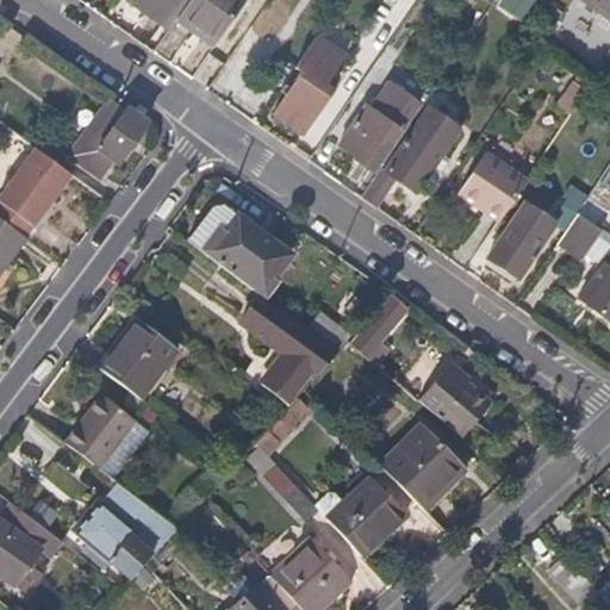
[(175,18),(186,0),(125,0),(125,1),(142,13),(166,30),(168,27),(173,22),(175,18)]
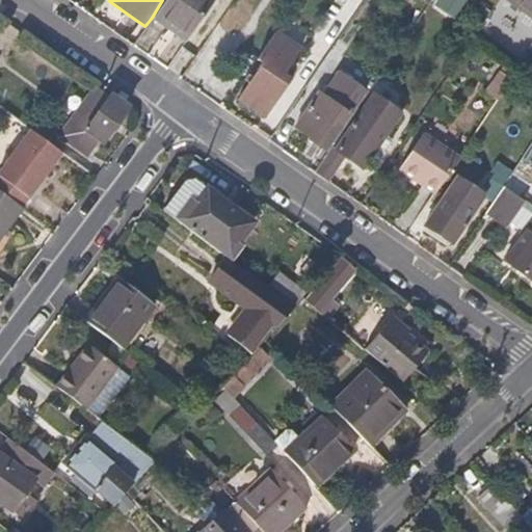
[(191,26),(206,6),(209,8),(214,0),(162,0),(153,16),(151,19),(167,30),(185,44),(186,43),(195,29),(191,26)]
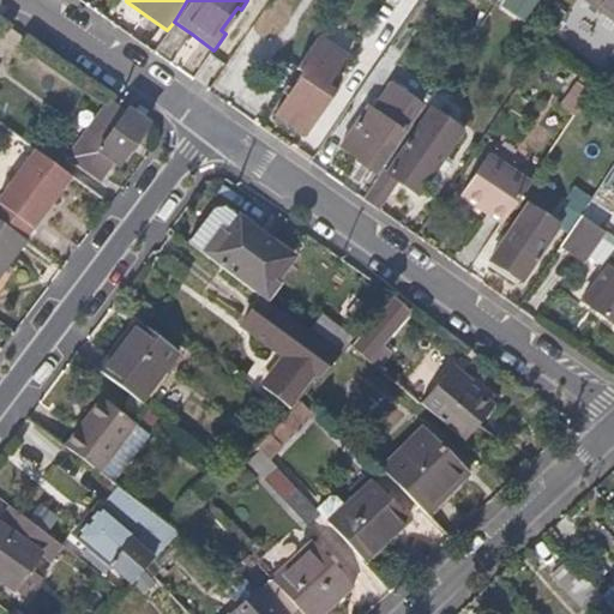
[(525,20),(536,0),(506,0),(503,8),(525,20)]
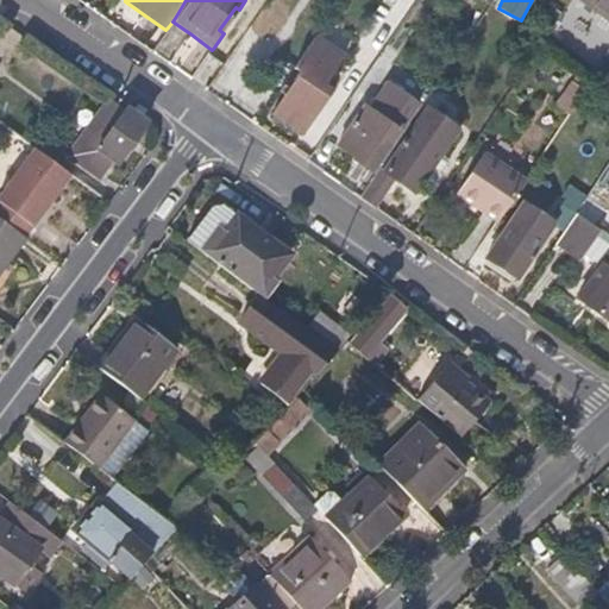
[(608,0),(575,0),(594,13),(608,23),(608,0)]
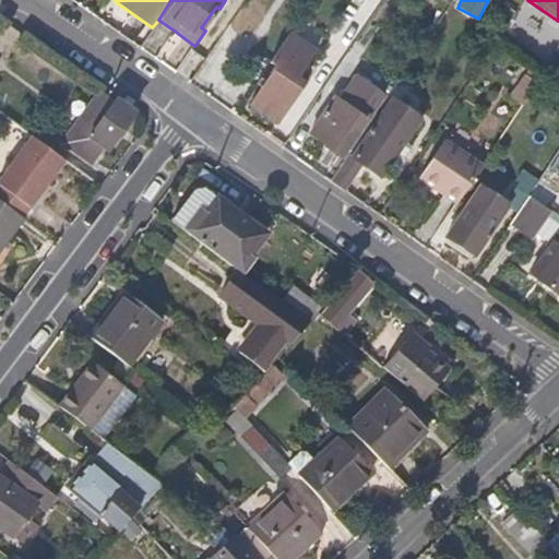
[(205,31),(219,9),(216,7),(201,27),(205,31)]
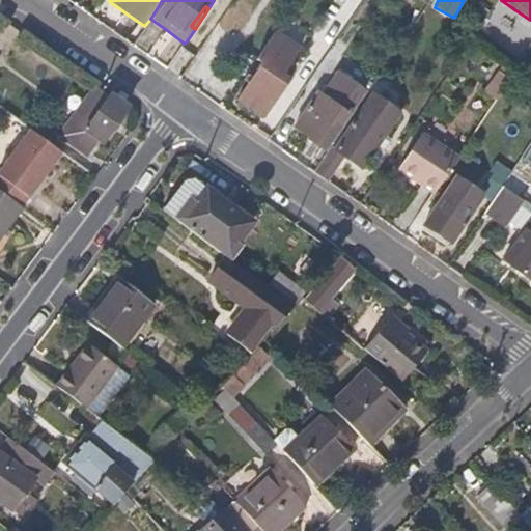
[(185,44),(167,30),(150,19),(146,24),(182,49),(185,44)]
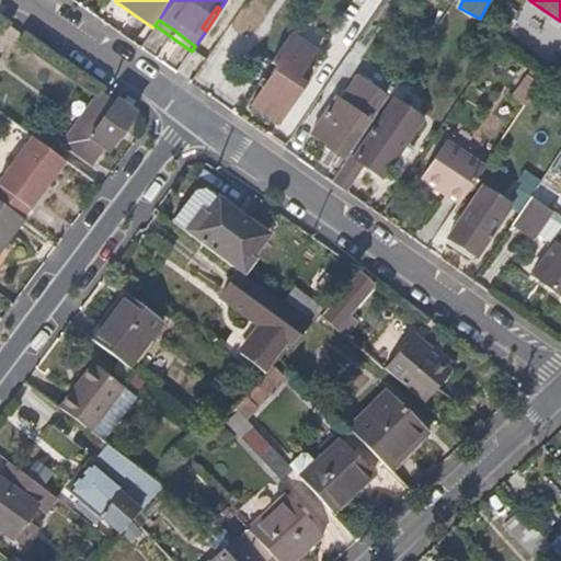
[(537,41),(542,31),(529,21),(514,46),(541,64),(551,50),(537,41)]
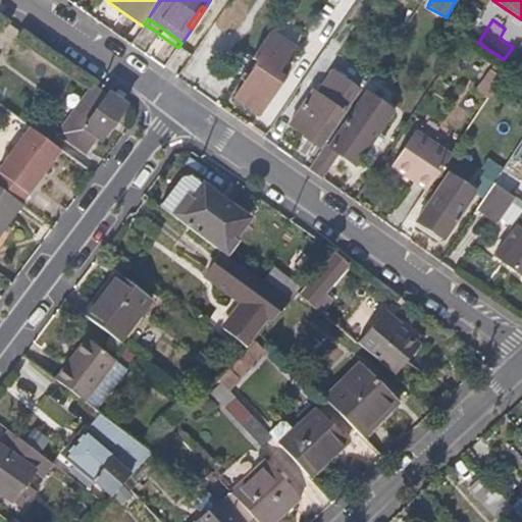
[(289,58),(294,49),(281,40),(268,31),(268,32),(250,58),(256,61),(232,97),(244,105),(259,116),(262,111),(270,99),(280,85),(283,81),(276,75),(281,67),(289,58)]
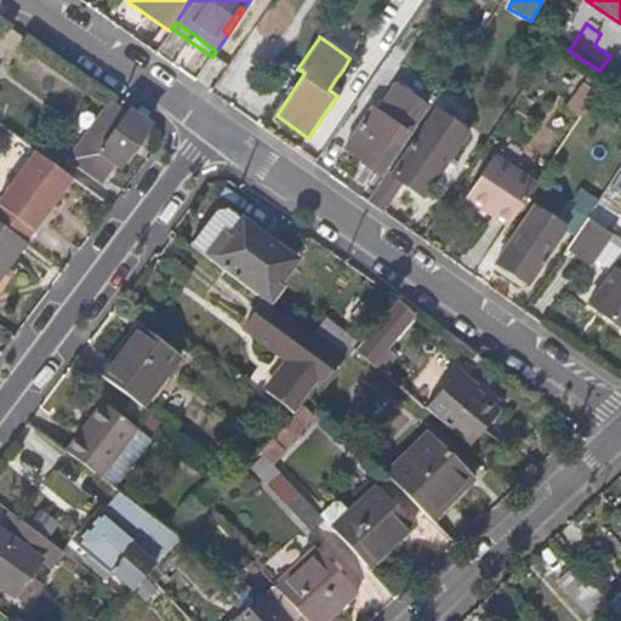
[(457,93),(474,70),(463,62),(454,77),(443,92),(446,93),(451,98),(454,100),(457,93)]
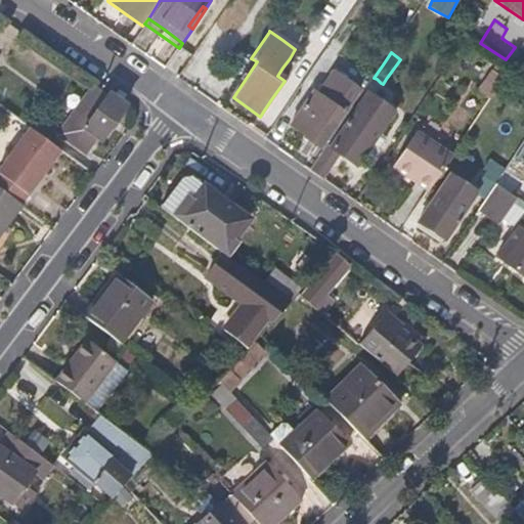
[(374,104),(383,90),(378,87),(381,83),(377,79),(372,87),(364,97),(374,104)]
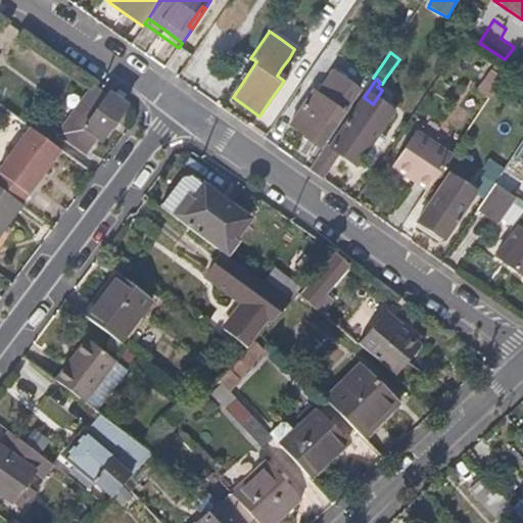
[(95,111),(104,98),(93,90),(83,103),(95,111)]
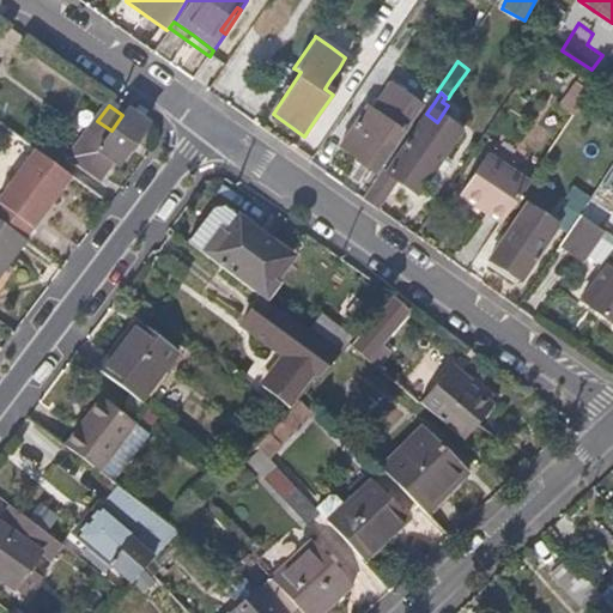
[(374,173),(400,133),(366,107),(339,145),(350,155),(353,156),(354,159),(359,163),(374,173)]
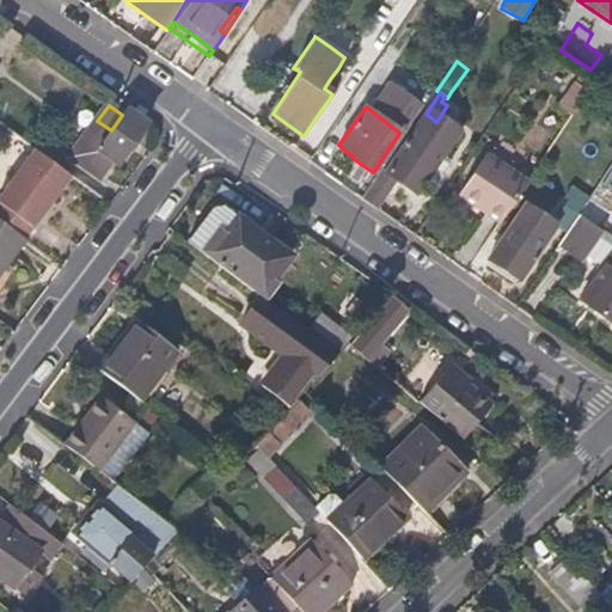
[(116,164),(146,124),(126,110),(122,115),(111,130),(97,121),(95,118),(66,158),(97,181),(111,160),(116,164)]
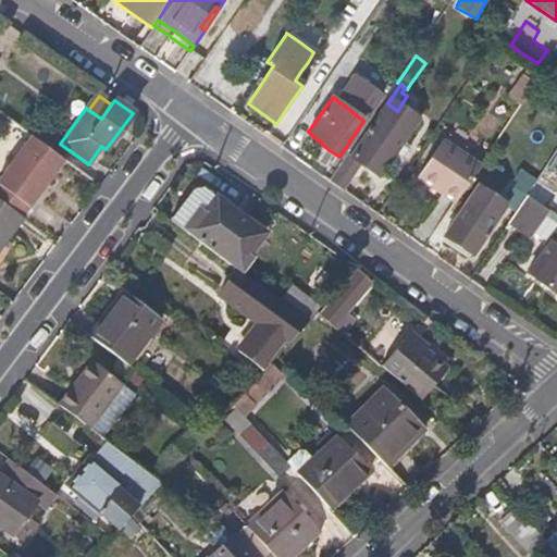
[(409,150),(400,144),(418,119),(410,113),(400,127),(382,113),(364,138),(351,157),(360,162),(378,175),(385,165),(393,171),(409,150)]
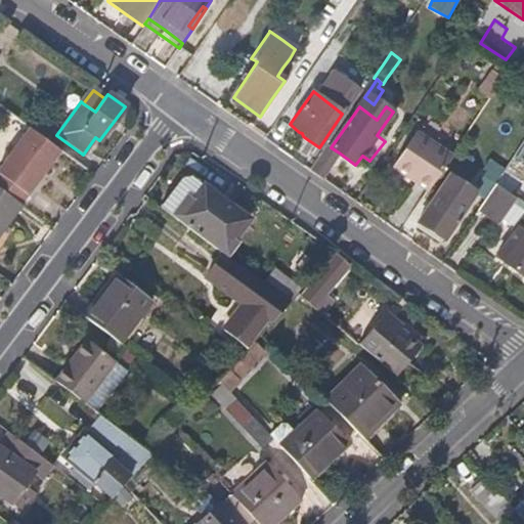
[(48,166),(59,150),(39,136),(29,128),(14,145),(0,166),(0,175),(26,195),(38,178),(46,168),(48,166)]
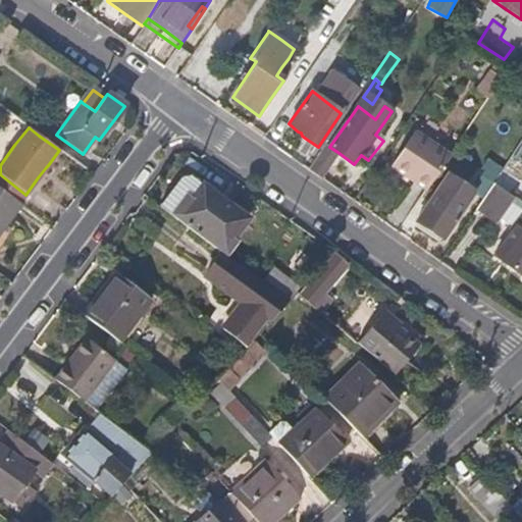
[(419,196),(444,160),(411,139),(390,168),(402,176),(399,183),(419,196)]
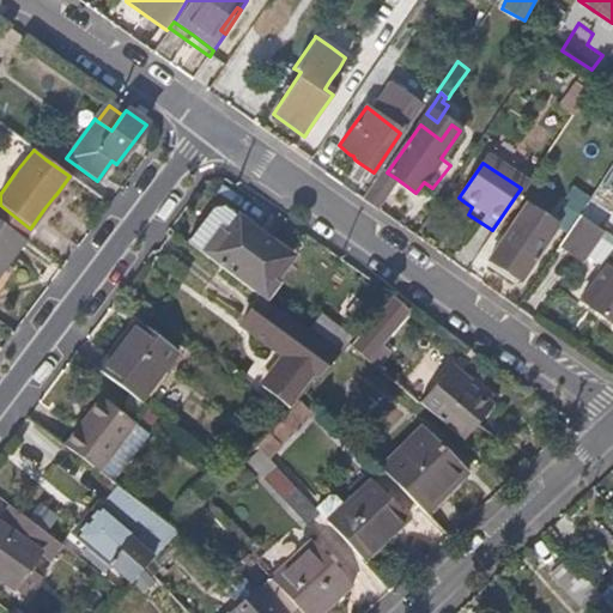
[(375,210),(396,178),(387,173),(382,169),(359,200),(375,210)]
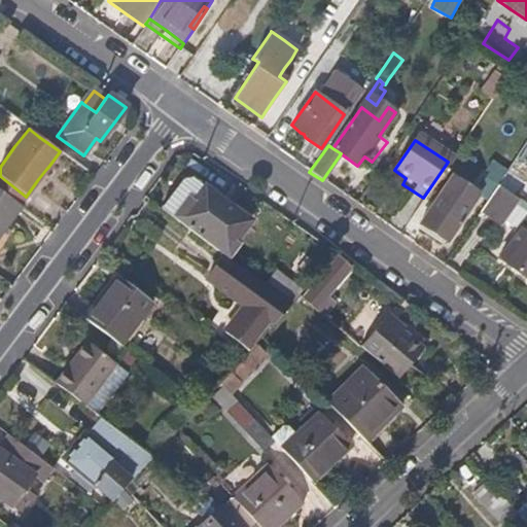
[(500,180),(505,173),(490,162),(485,169),(489,172),(500,180)]
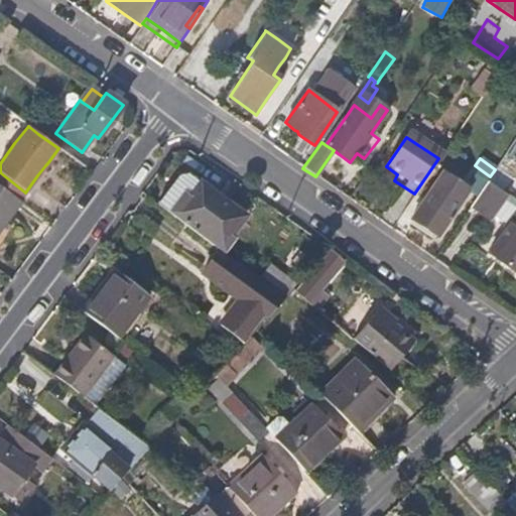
[(41,178),(49,168),(45,165),(37,175),(41,178)]
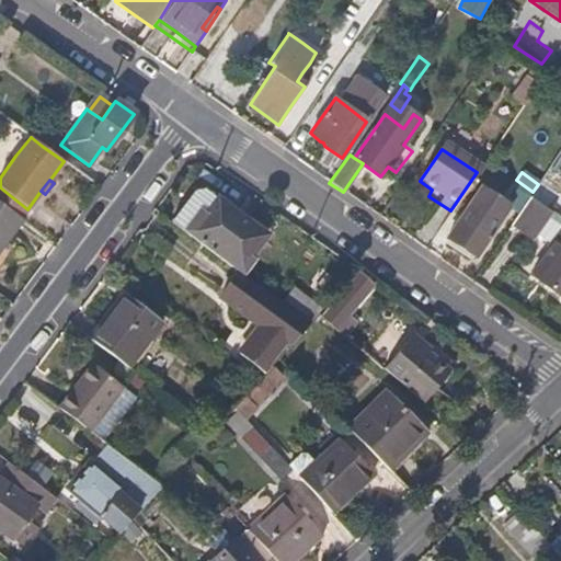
[(432,190),(420,181),(415,186),(428,196),(432,190)]
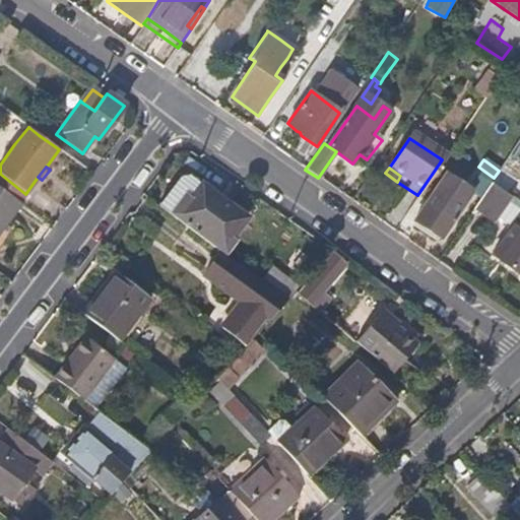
[(494,178),(482,170),(477,177),(482,181),(489,185),(491,183),(494,178)]
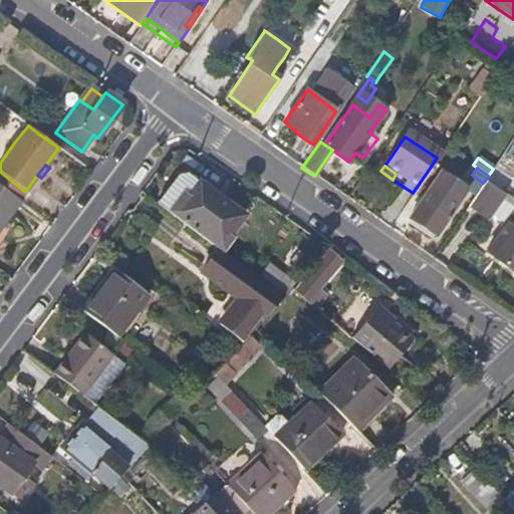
[(242,215),(229,205),(231,202),(211,188),(188,171),(178,172),(172,179),(166,188),(155,202),(173,216),(194,230),(217,248),(242,215)]
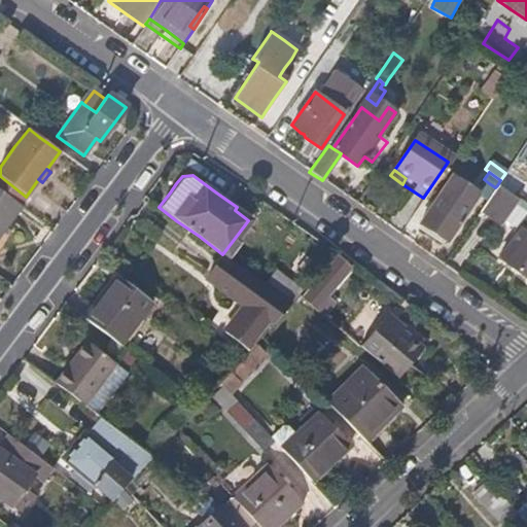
[(26,197),(0,176),(0,190),(20,205),(24,200),(26,197)]
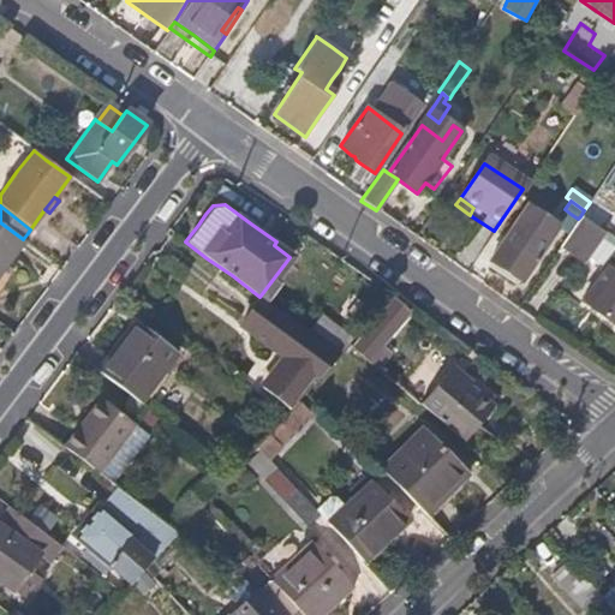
[(568,233),(578,220),(578,219),(571,214),(565,209),(555,222),(568,233)]
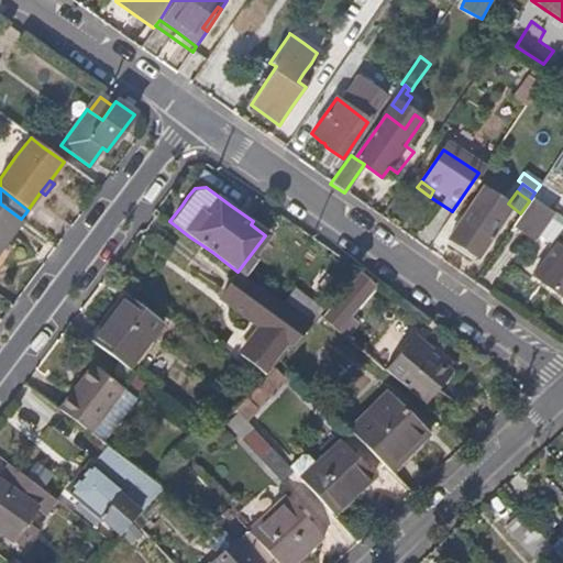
[(493,232),(507,212),(479,194),(449,239),(476,256),(493,232)]
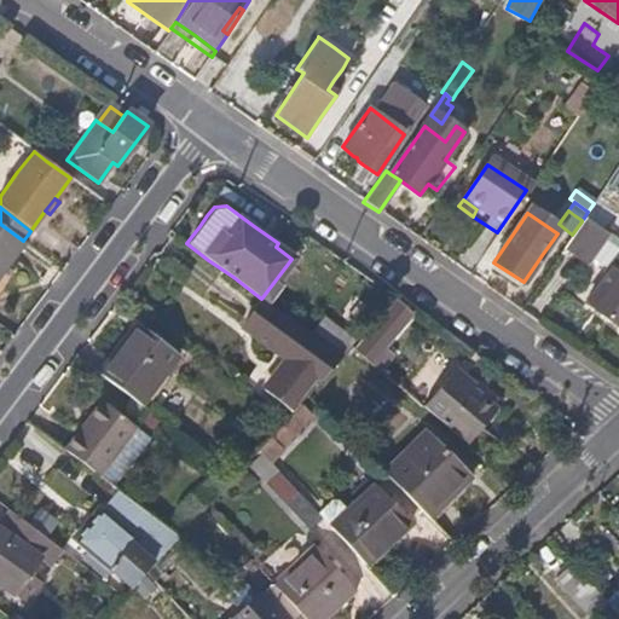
[(602,242),(608,233),(601,229),(584,218),(582,220),(582,221),(572,235),(566,244),(563,248),(586,264),(602,242)]
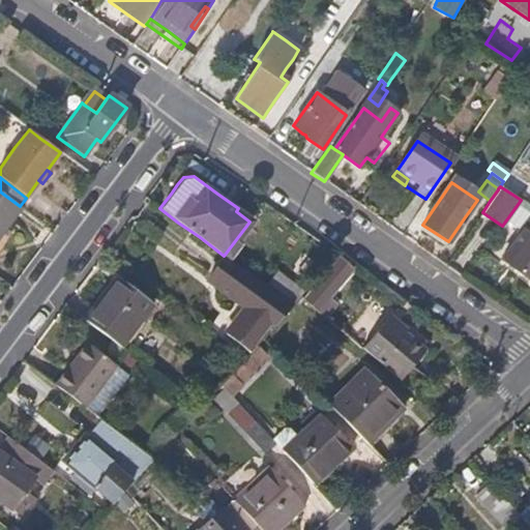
[(0,231),(5,225),(20,206),(0,192),(0,231)]
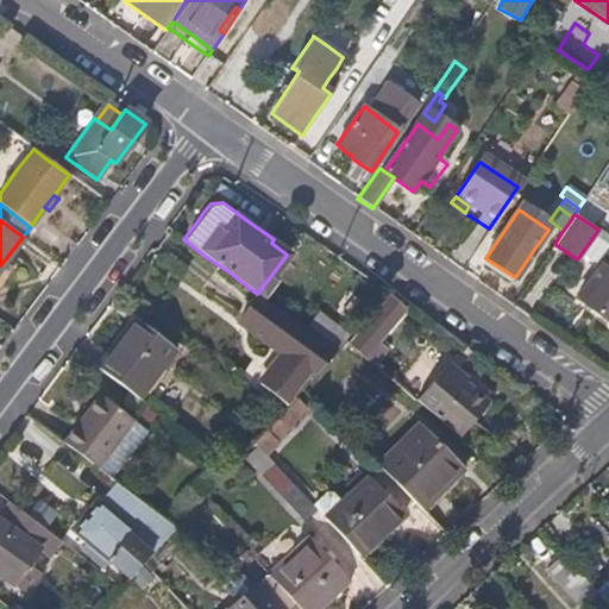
[(608,263),(604,261),(590,280),(578,296),(588,305),(608,320),(608,263)]
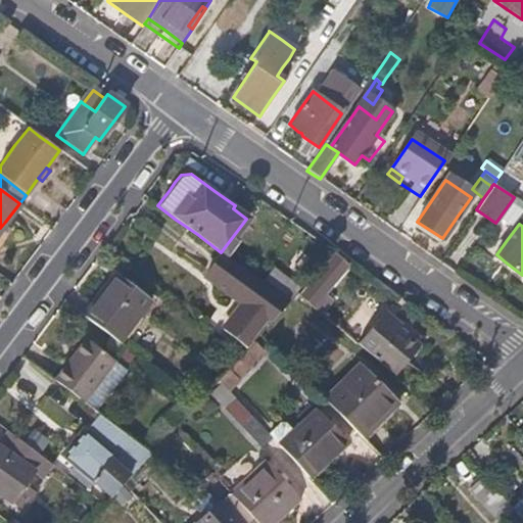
[(284,307),(289,302),(265,285),(245,271),(223,254),(206,277),(219,286),(244,304),(225,331),(247,348),(249,345),(259,335),(269,324),(284,307)]
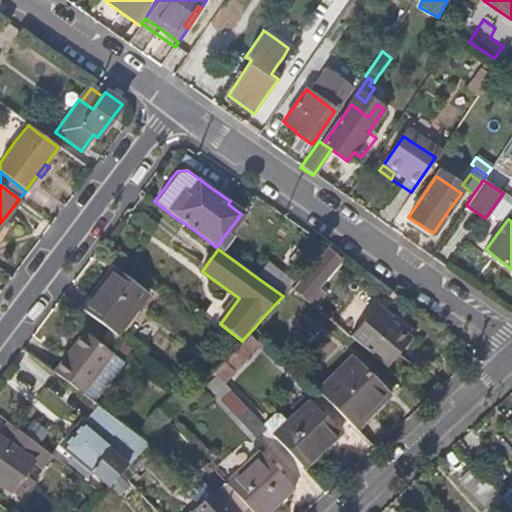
[(322,281),(332,269),(339,260),(327,249),(316,263),(303,277),(294,287),(302,293),(309,298),(307,300),(313,306),(319,298),(323,293),(317,288),(322,281)]
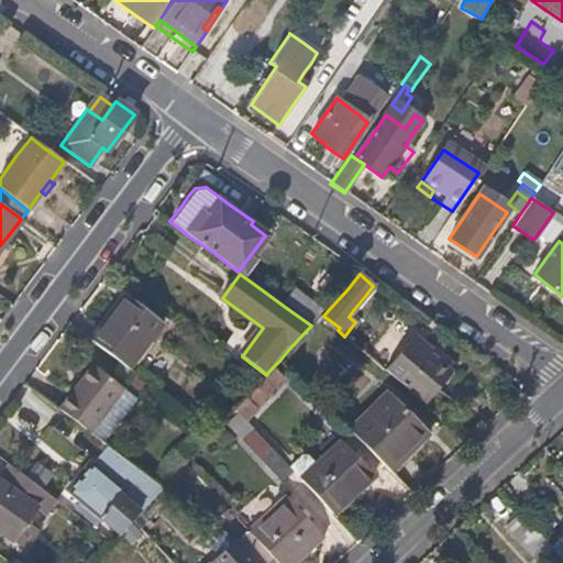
[(321,311),(302,296),(294,289),(284,301),(295,310),(312,323),(321,311)]
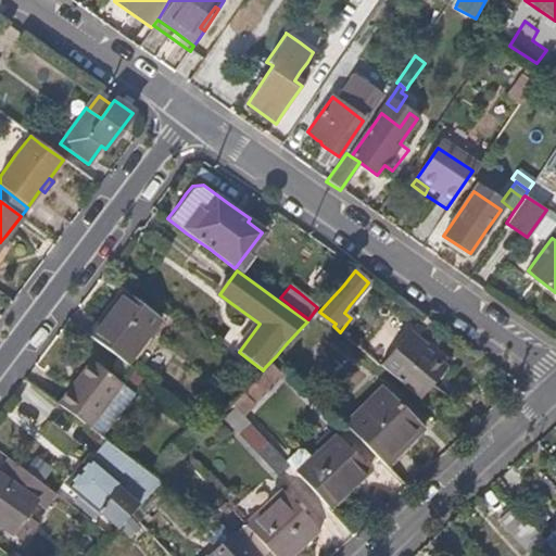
[(123,362),(154,319),(118,293),(96,325),(87,336),(123,362)]
